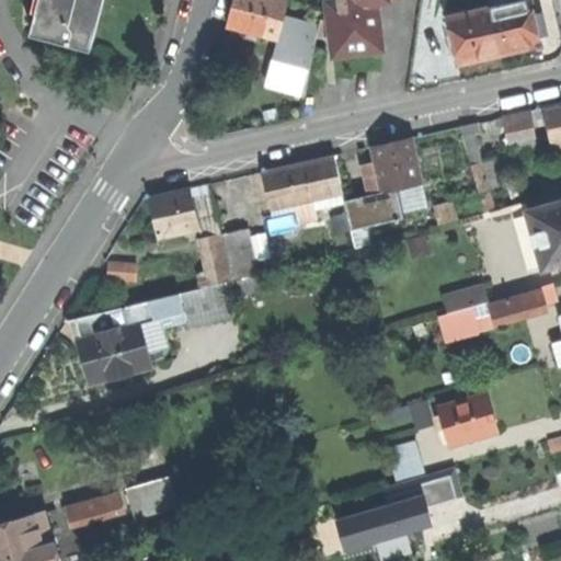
[(102,21),(106,0),(43,0),(34,34),(94,52),(102,21)]
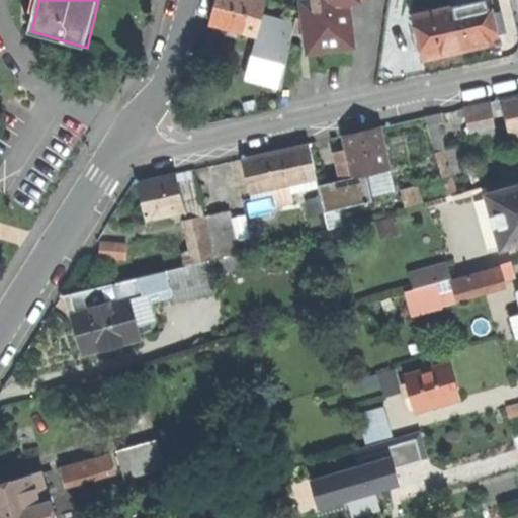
[(210,24),(256,36),(263,14),(266,0),(217,0),(214,10),(210,24)]
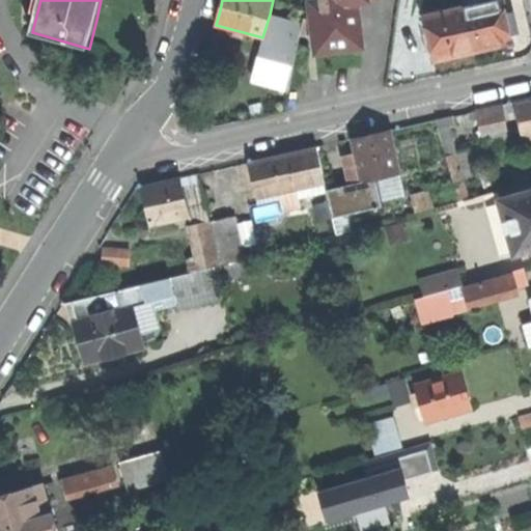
[(312,32),(315,52),(339,49),(363,46),(358,2),(368,0),(367,0),(308,0),(311,18),(312,32)]
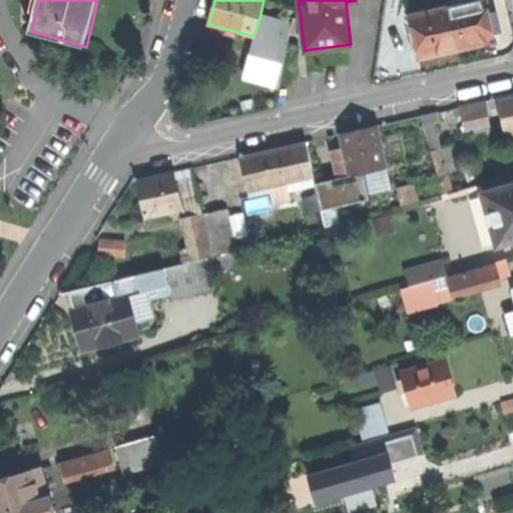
[(492,42),(482,0),(481,0),(479,1),(458,6),(445,9),(455,51),(476,46),(492,42)]
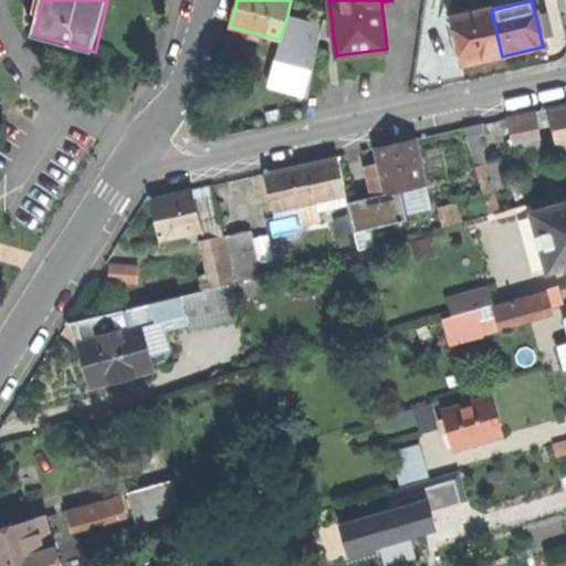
[(479,62),(502,56),(491,10),(450,20),(461,66),(479,62)]
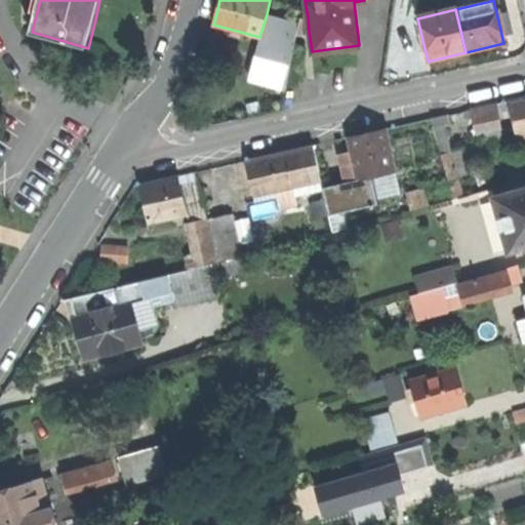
[(248,81),(282,90),(296,33),(298,23),(267,14),(248,81)]
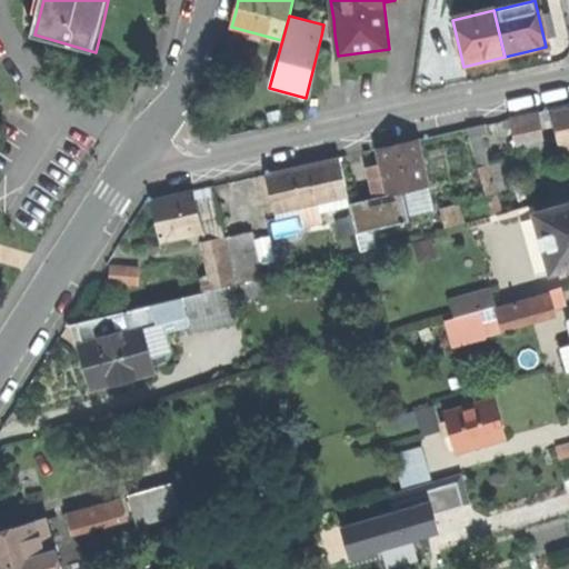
[(326,19),(323,25),(321,36),(335,35),(333,19),(326,19)]
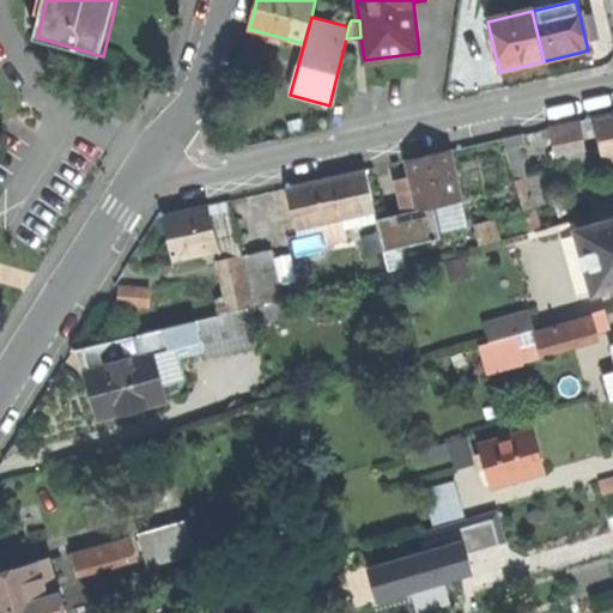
[(605,162),(612,159),(612,113),(594,117),(605,162)]
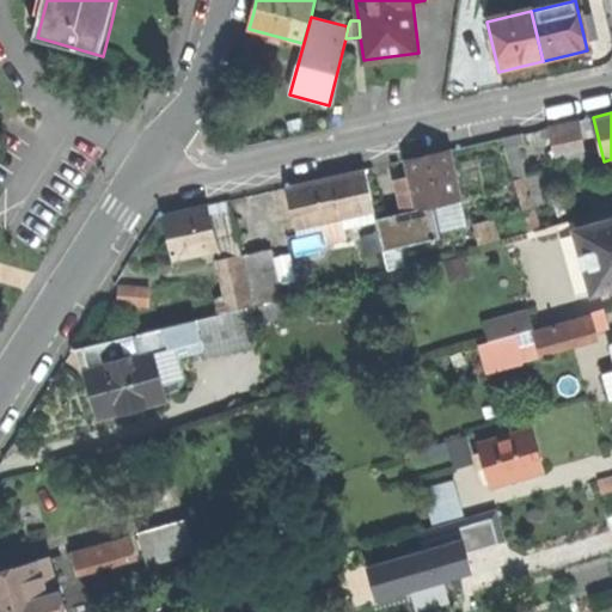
[(554,146),(583,139),(580,121),(549,128),(554,146)]
